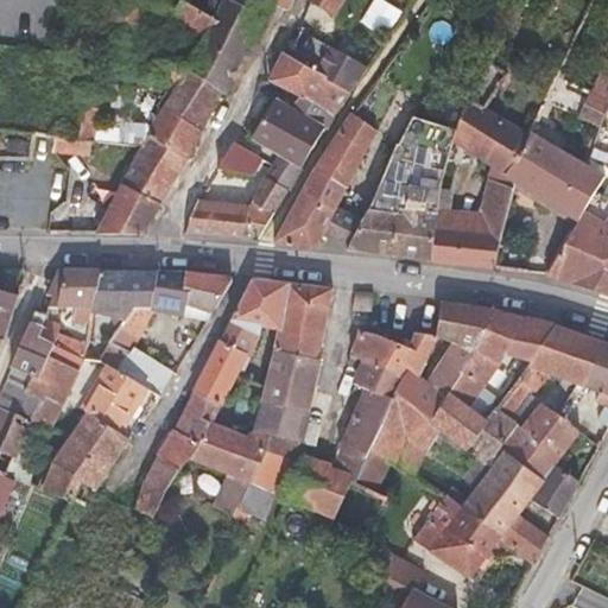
[(189,67),(229,90),(273,2),(274,0),(222,0),(215,18),(209,14),(184,0),(183,0),(111,0),(107,51),(143,55),(147,13),(171,21),(203,40),(189,67)]
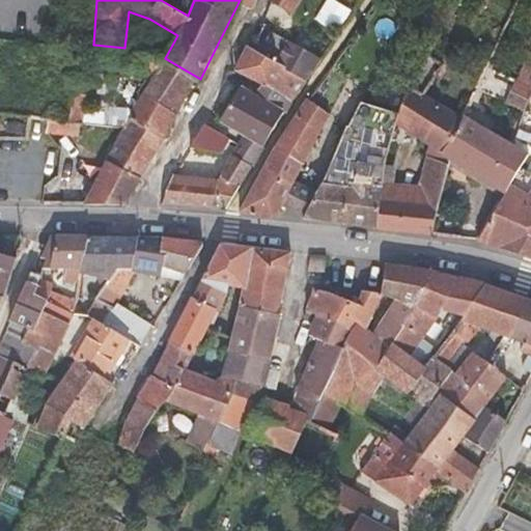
[(240,0),(239,2),(252,8),(256,0),(240,0)]
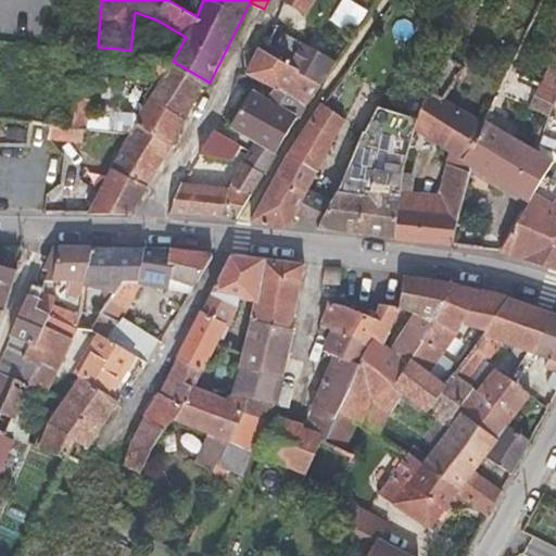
[(287,0),(287,1),(306,12),(313,0),(287,0)]
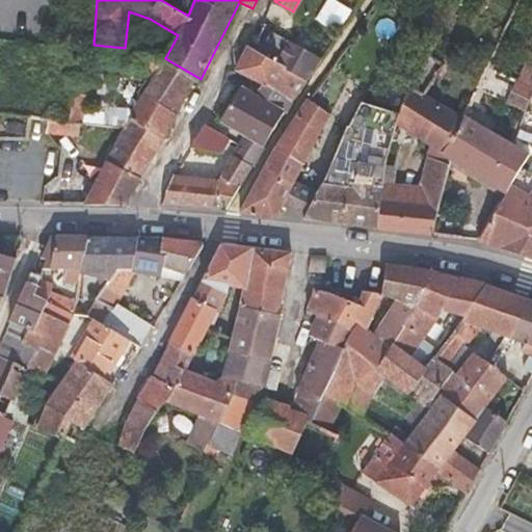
[(263,85),(292,102),(323,58),(264,27),(253,48),(249,46),(237,71),(263,85)]
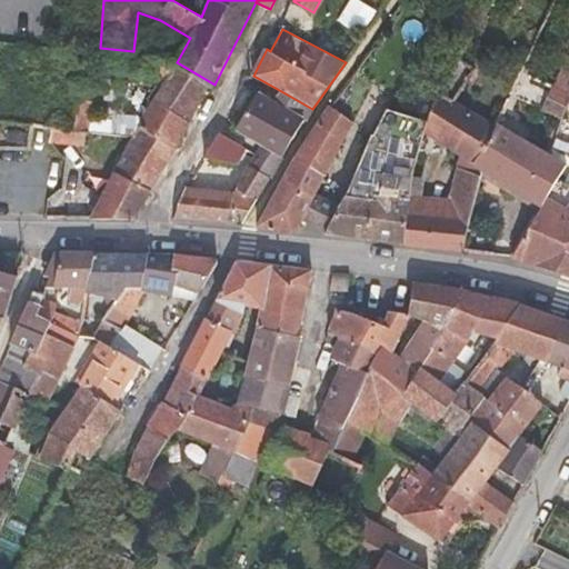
[(110,133),(135,137),(139,128),(176,150),(215,85),(177,62),(122,56),(120,77),(163,87),(146,116),(111,112),(111,119),(110,133)]
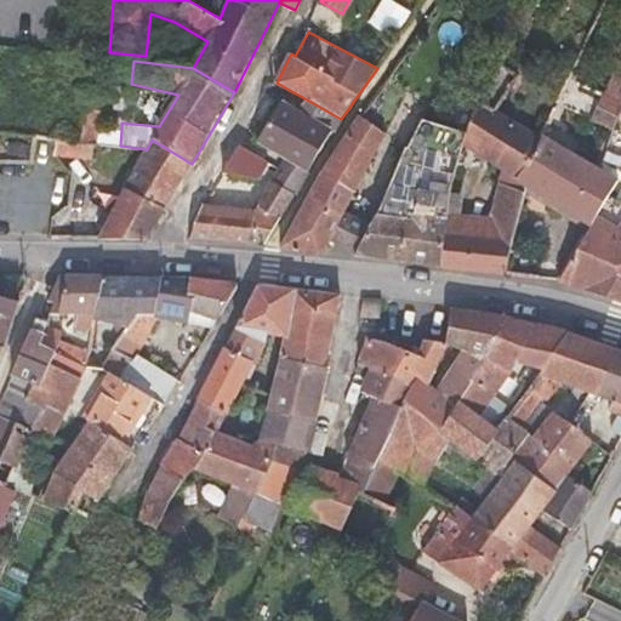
[(467,132),(463,146),(517,180),(541,138),(500,110),(522,77),(497,62),(477,101),(467,132)]
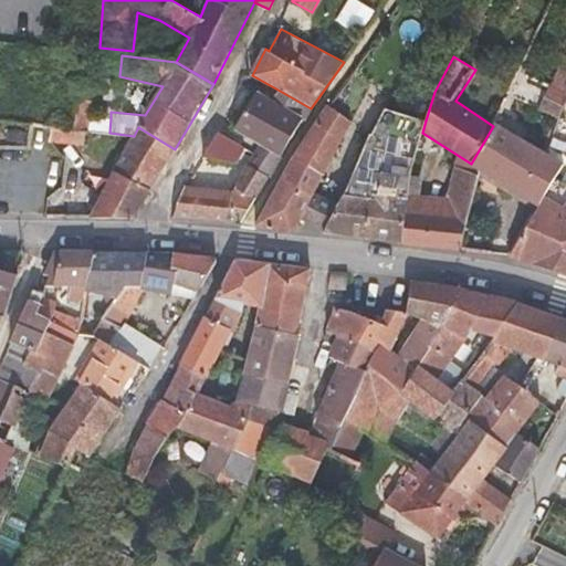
[(561,116),(565,102),(565,70),(559,66),(540,111),(559,119),(561,116)]
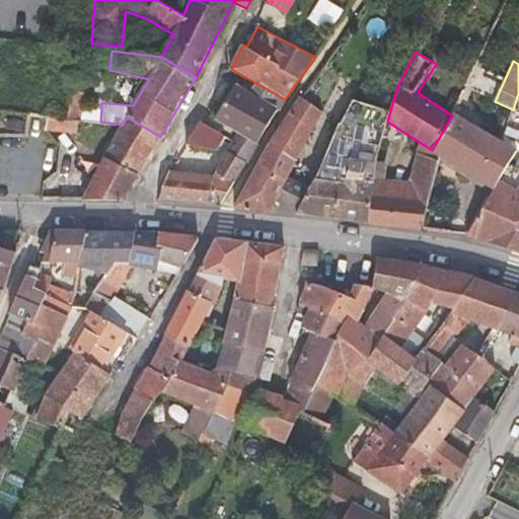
[(239,132),(257,142),(278,108),(285,99),(256,83),(250,93),(236,85),(217,119),(239,132)]
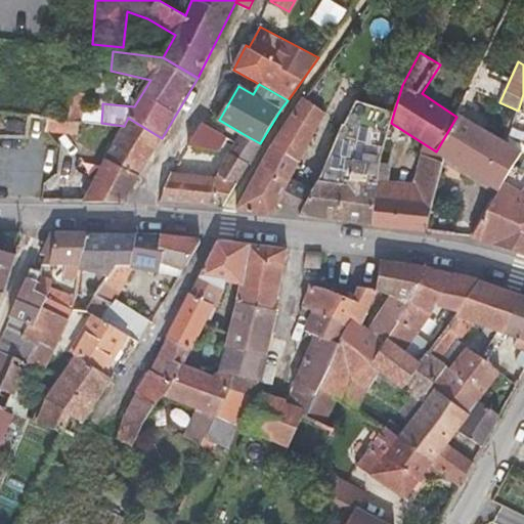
[(80,121),(81,122),(84,108),(87,91),(73,89),(69,120),(80,121)]
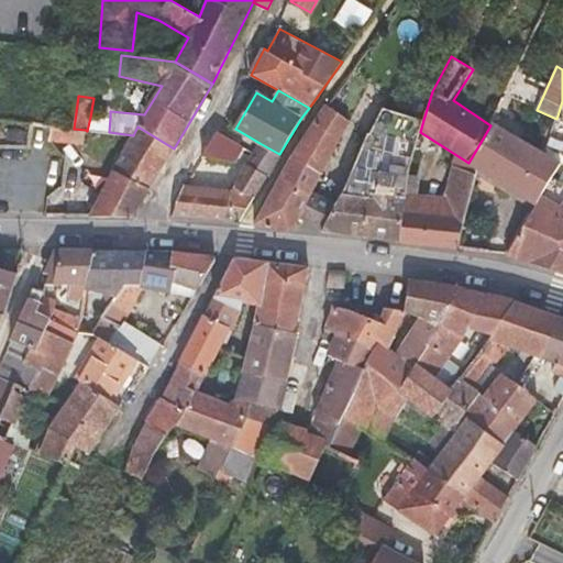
[(351,122),(327,105),(293,155),(255,224),(293,231),(299,218),(313,190),(322,174),(338,145),(351,122)]
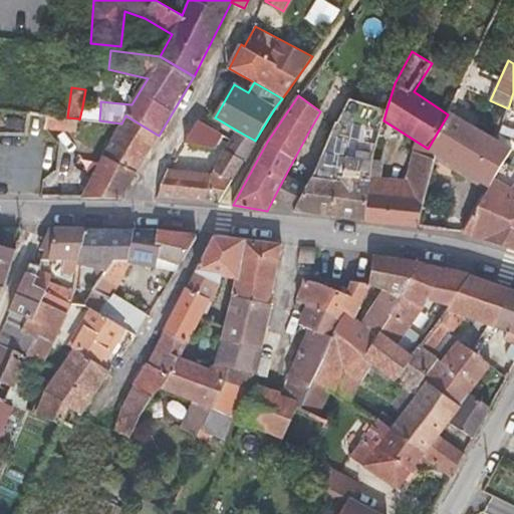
[(337,122),(307,186),(294,211),(294,212),(365,220),(372,160),(372,158),(383,120),(387,109),(350,98),(337,122)]
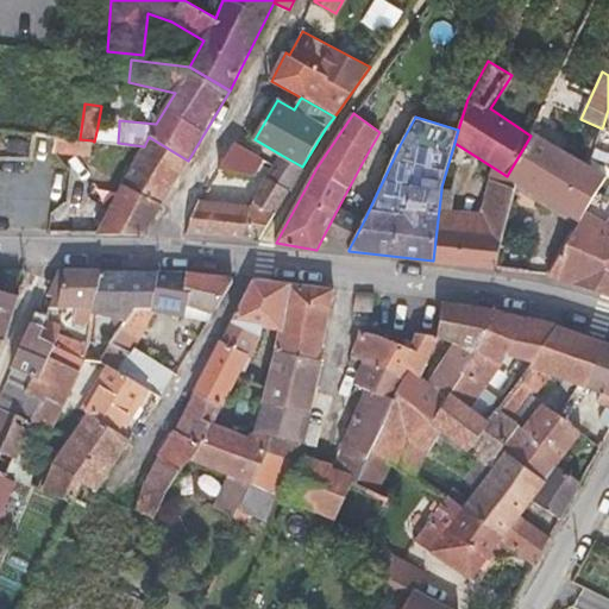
[(119,127),(98,126),(94,142),(118,143),(119,127)]
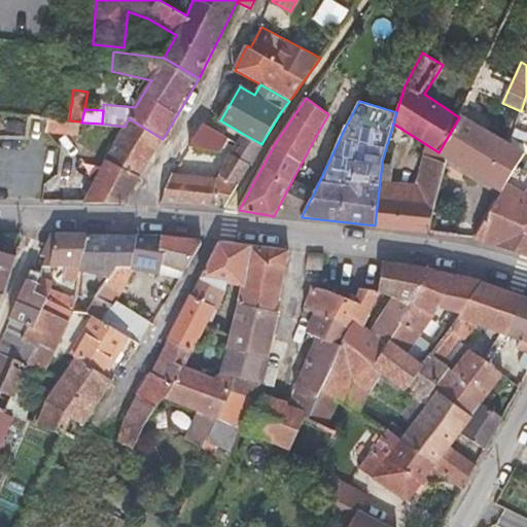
[(29,114),(27,135),(21,183),(40,183),(46,130),(48,118),(29,114)]
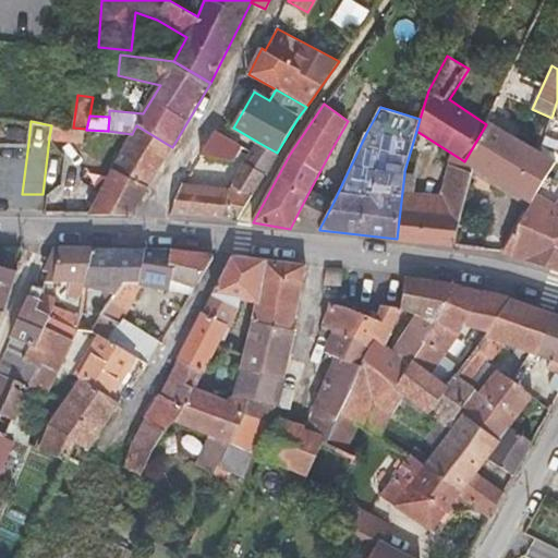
[(473,167),(532,203),(537,193),(548,176),(555,165),(537,154),(487,123),(486,124),(464,161),(473,167)]
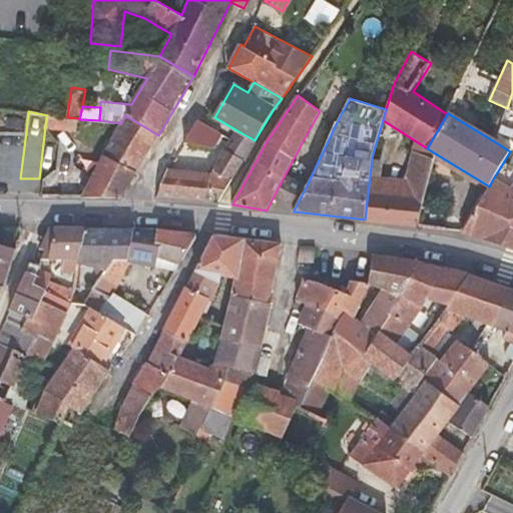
[(47,115),(45,126),(77,128),(78,118),(67,117),(47,115)]
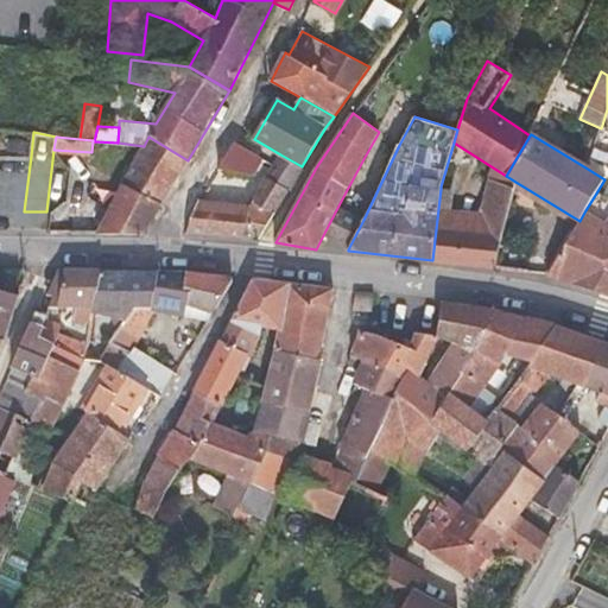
[(144,146),(95,234),(145,235),(178,175),(188,160),(149,137),(144,146)]
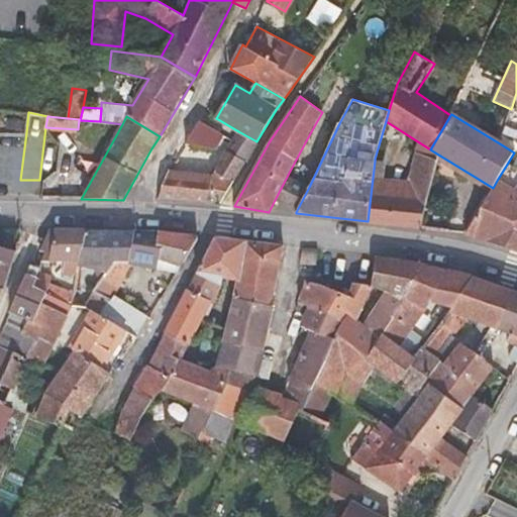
[(200,120),(187,143),(210,147),(217,133),(214,132),(215,129),(200,120)]
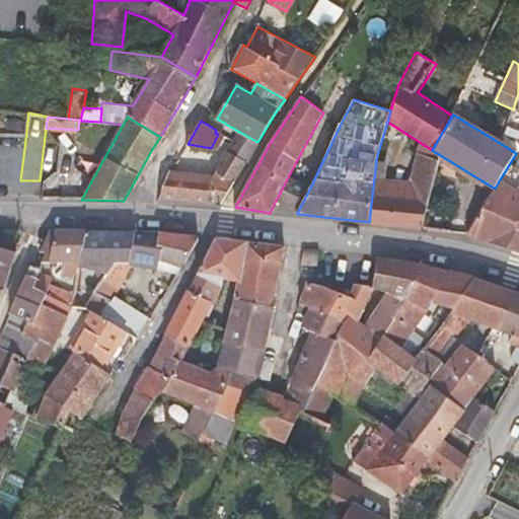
[(226,136),(216,130),(215,133),(218,134),(211,148),(219,150),(226,136)]
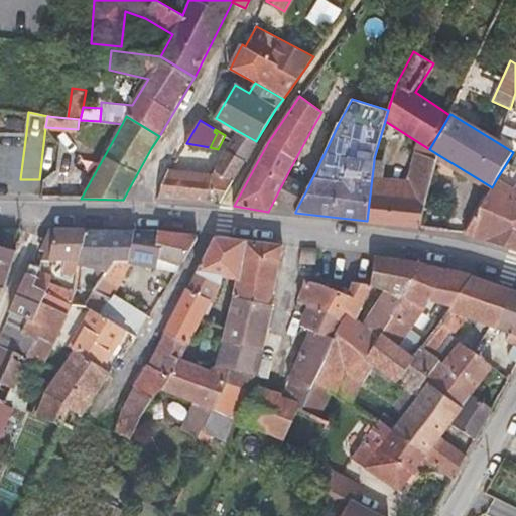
[(168,171),(158,199),(220,203),(256,141),(238,131),(233,139),(212,175),(168,171)]
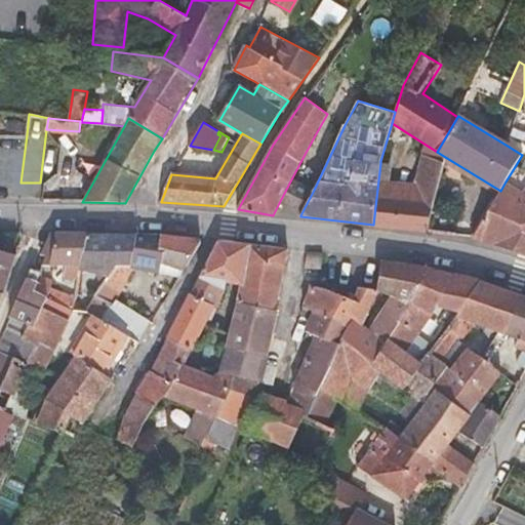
[(0,134),(0,201),(42,202),(44,183),(40,183),(21,183),(27,134),(0,134)]
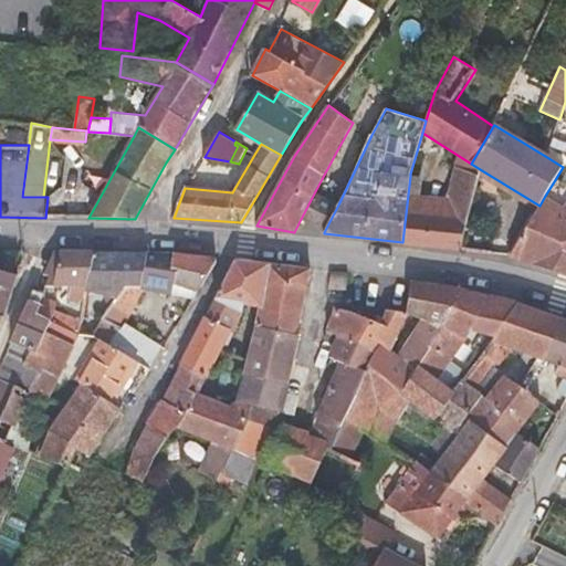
[(410,176),(402,242),(461,250),(465,224),(479,176),(454,166),(447,197),(420,195),(422,177),(410,176)]
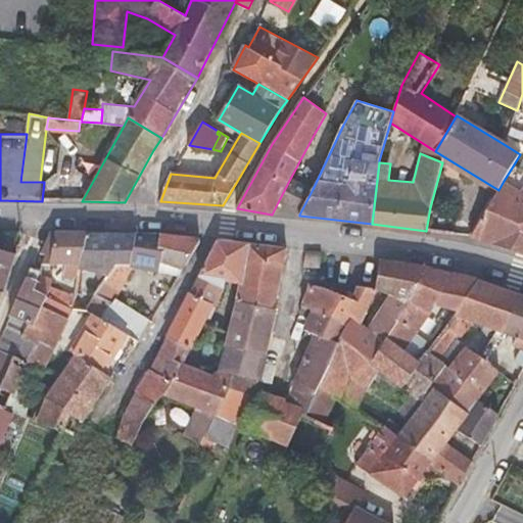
[(522,170),(514,164),(504,181),(521,191),(522,188),(522,170)]
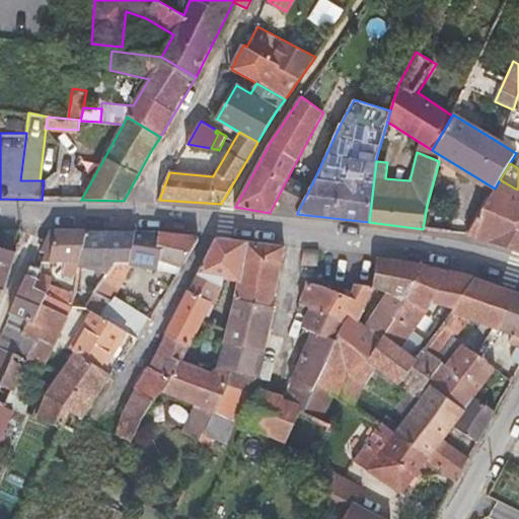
[(310,188),(289,175),(276,201),(297,213),(310,188)]
